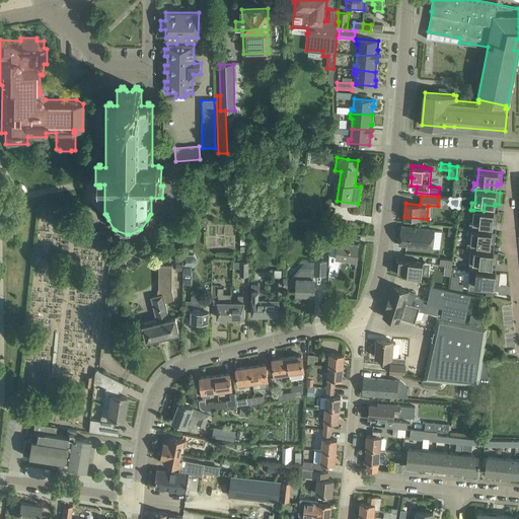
[(468,229),(471,230),(482,230),(483,224),(493,225),(493,223),(497,224),(498,212),(484,211),(473,210),(472,223),(469,223),(468,229)]
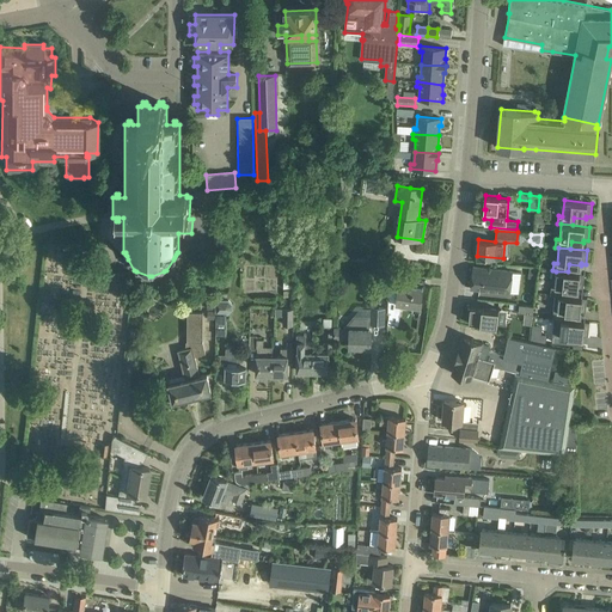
[(513,271),(485,268),(473,267),(470,288),(509,293),(509,292),(513,271)]
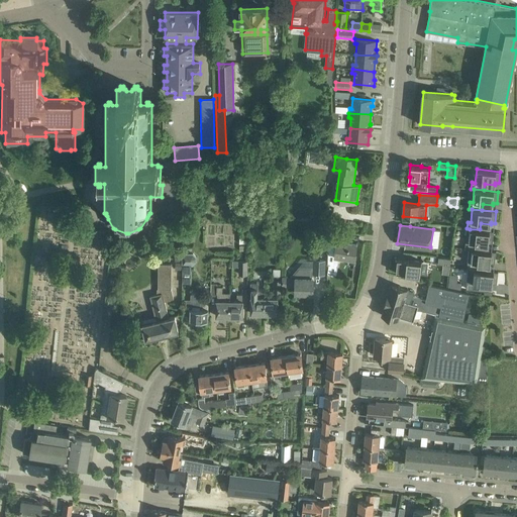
[(494,231),(480,229),(470,229),(469,242),(466,241),(464,248),(469,248),(478,249),(478,243),(488,244),(489,242),(493,242),(494,231)]
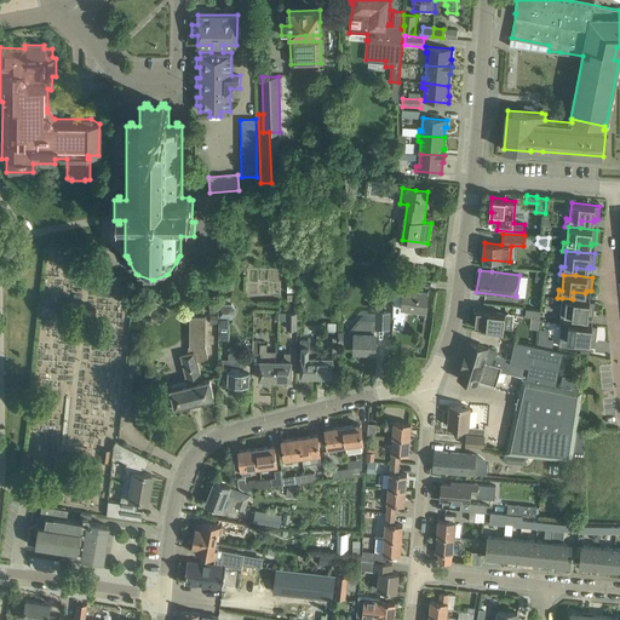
[(361,276),(359,279),(359,286),(361,287),(367,287),(369,285),(369,279),(367,276),(361,276)]
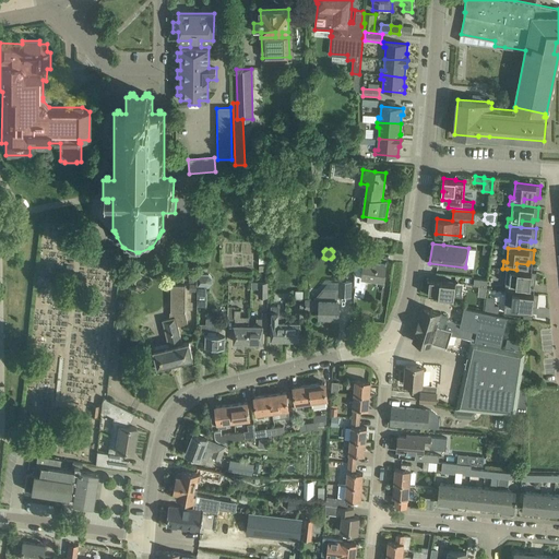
[(372,261),(373,252),(357,249),(355,261),(355,283),(364,283),(365,277),(383,280),(385,263),(372,261)]
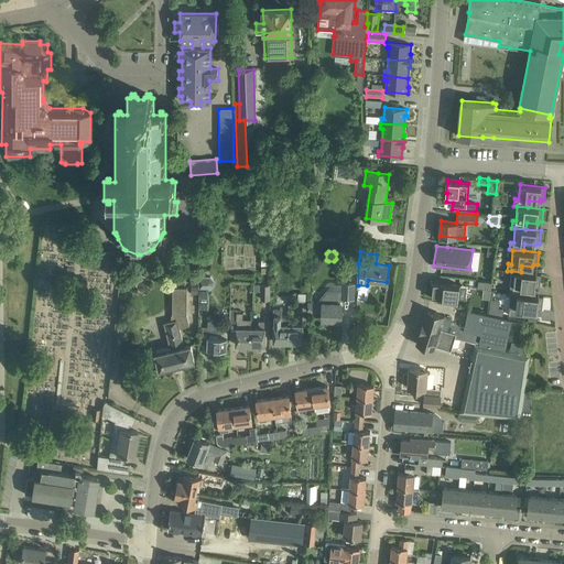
[(509,293),(517,294),(523,294),(524,288),(534,289),(535,286),(540,288),(541,274),(521,272),(511,271),(509,293)]
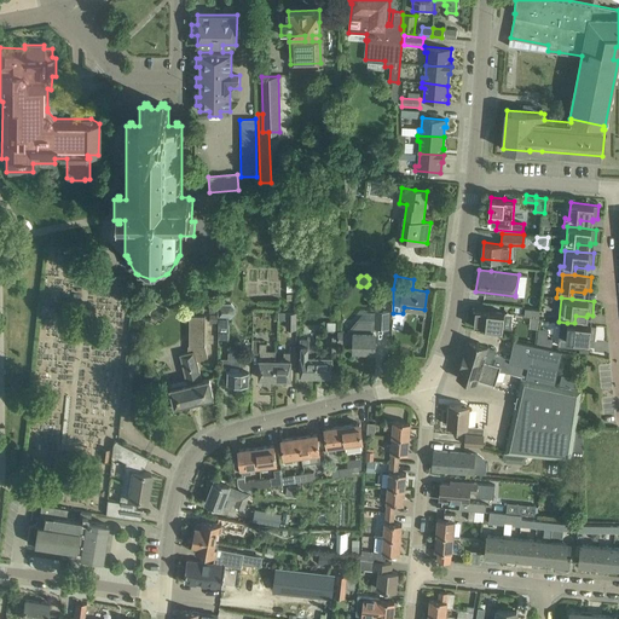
[(218,304),(218,312),(218,316),(219,316),(219,339),(229,339),(229,322),(226,322),(226,317),(231,317),(236,313),(236,307),(231,302),(218,302),(218,304)]
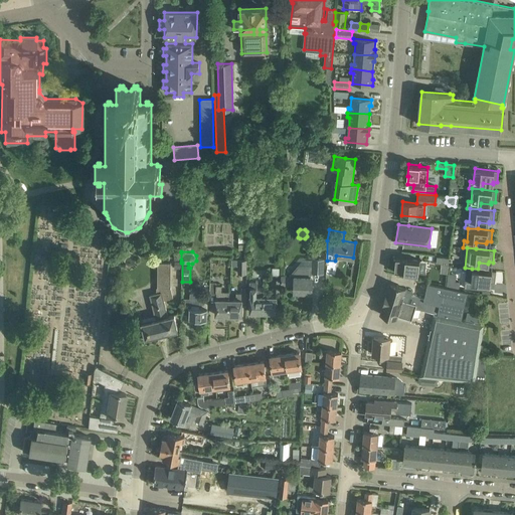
[(395,258),(395,260),(393,259),(392,270),(394,270),(394,272),(418,274),(419,261),(395,258)]
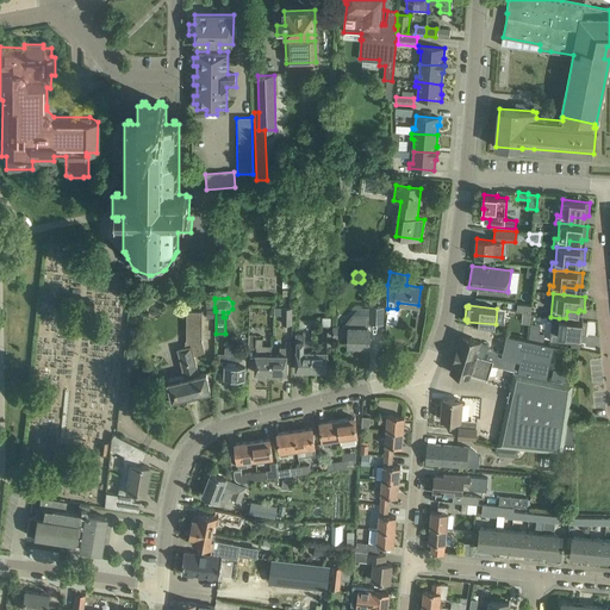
[(369,319),(369,323),(383,324),(384,307),(379,307),(374,306),(372,306),(371,306),(371,310),(369,312),(369,319)]
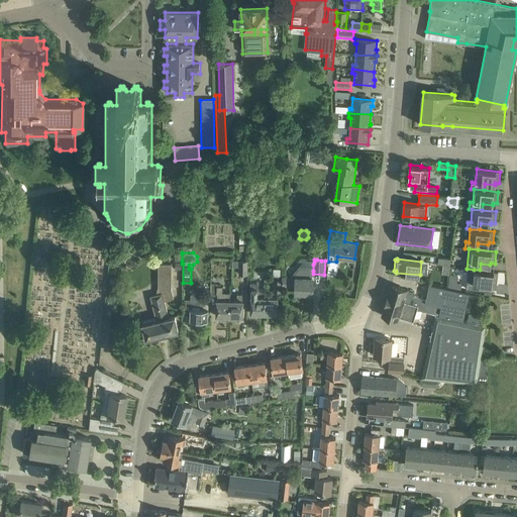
[(171,288),(171,263),(158,263),(158,288),(160,288),(162,293),(150,296),(157,317),(142,321),(142,323),(145,338),(179,330),(175,316),(169,317),(165,301),(174,298),(171,288)]
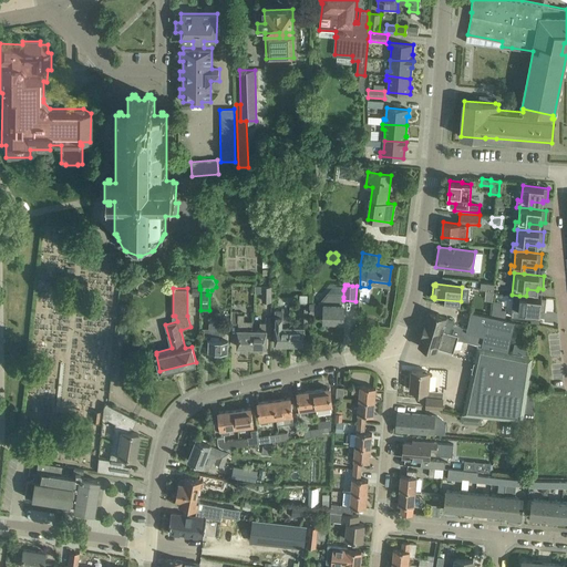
[(328,294),(319,303),(310,303),(309,313),(323,313),(323,321),(325,321),(325,319),(336,320),(336,322),(343,322),(344,305),(341,305),(341,294),(328,294)]
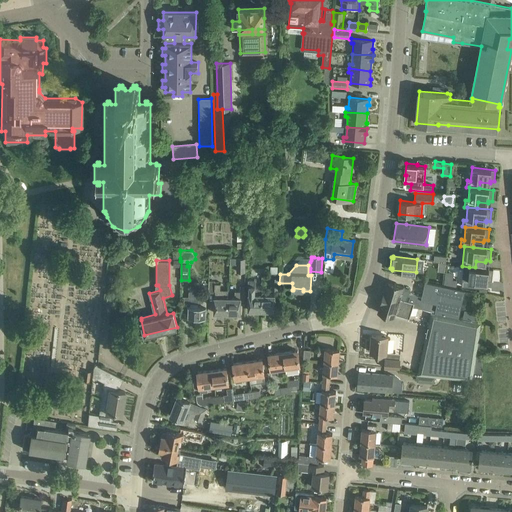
[(493,269),(475,267),(469,267),(468,280),(465,280),(464,286),(477,288),(477,281),(488,282),(488,280),(492,281),(493,269)]
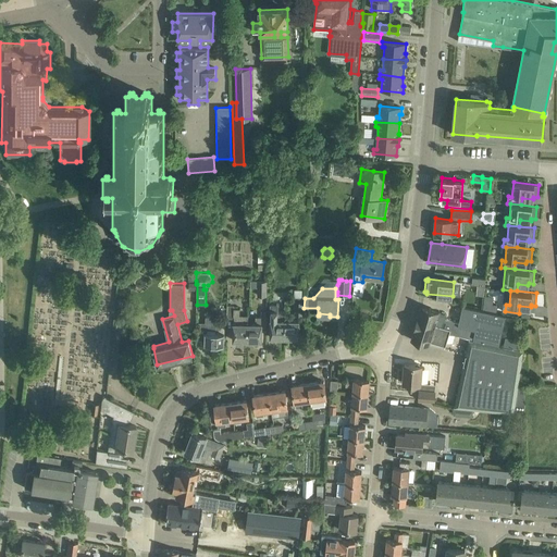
[(128,313),(130,299),(116,298),(115,312),(128,313)]
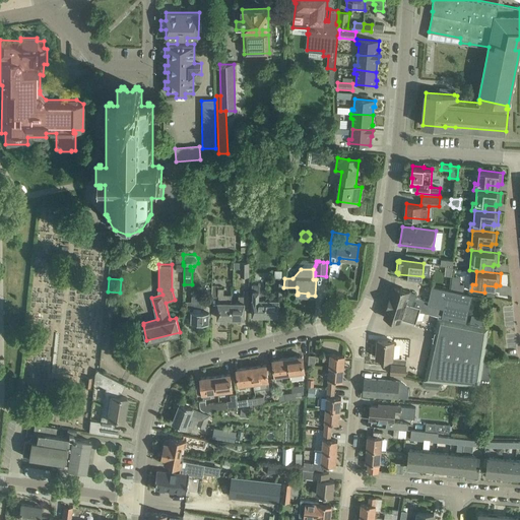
[(283,281),(274,280),(274,289),(282,289),(283,281)]
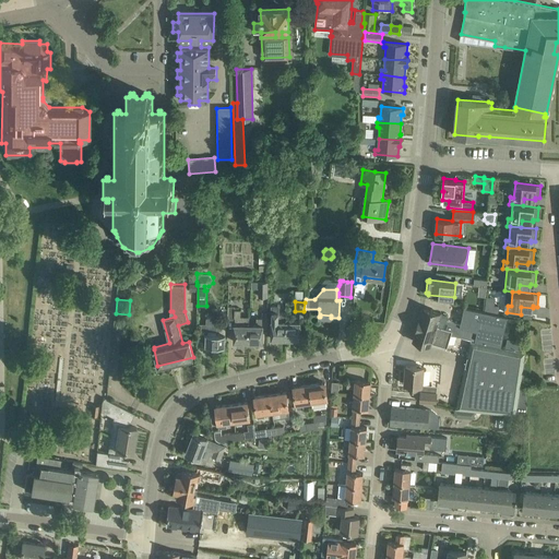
[(486,301),(485,310),(494,312),(495,305),(495,302),(486,301)]
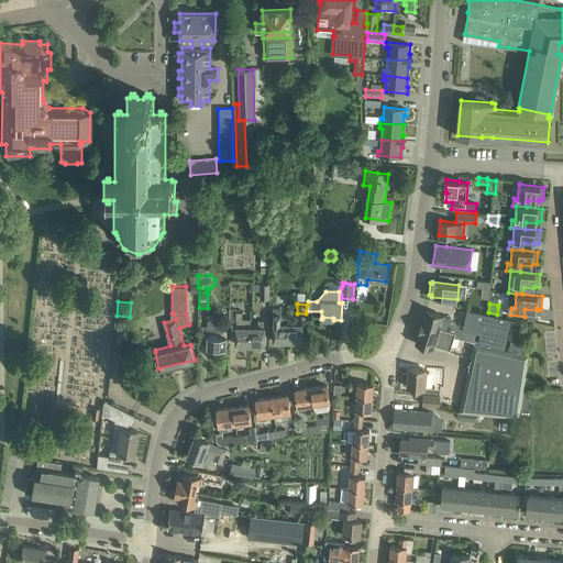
[(287,341),(288,324),(280,324),(280,309),(274,309),(273,341),(287,341)]
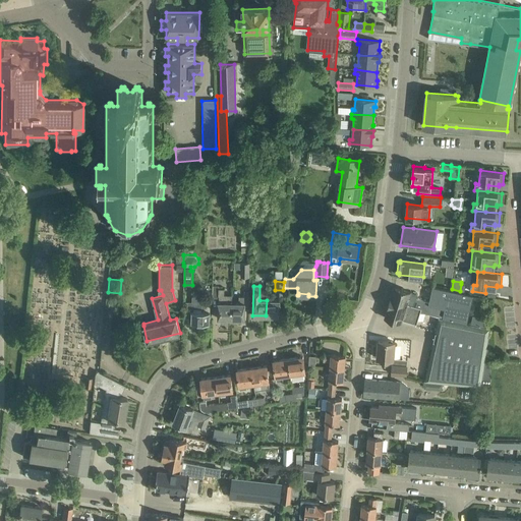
[(421,308),(420,311),(439,316),(442,316),(441,319),(467,324),(467,323),(473,294),(443,288),(432,286),(428,302),(416,298),(417,294),(403,290),(403,289),(402,288),(401,289),(394,287),(391,298),(421,308)]
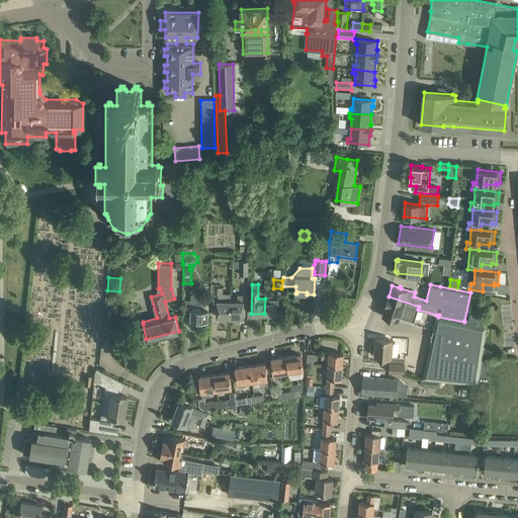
[(230,317),(231,293),(223,293),(224,287),(219,287),(219,285),(211,285),(211,296),(219,296),(219,301),(217,301),(217,317),(230,317)]
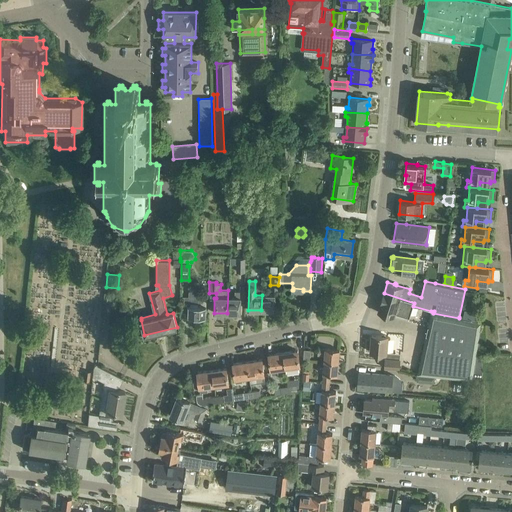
[(206,297),(198,296),(197,296),(197,291),(195,290),(190,290),(188,291),(188,316),(194,316),(194,319),(200,319),(200,316),(206,317),(206,297)]
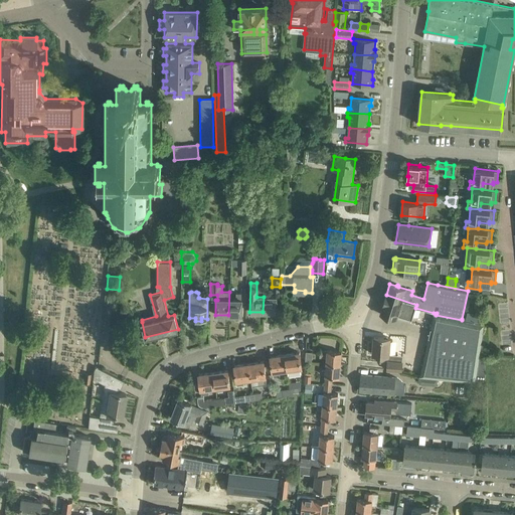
[(229,292),(228,315),(241,315),(241,300),(241,294),(236,294),(236,300),(229,300),(229,292)]
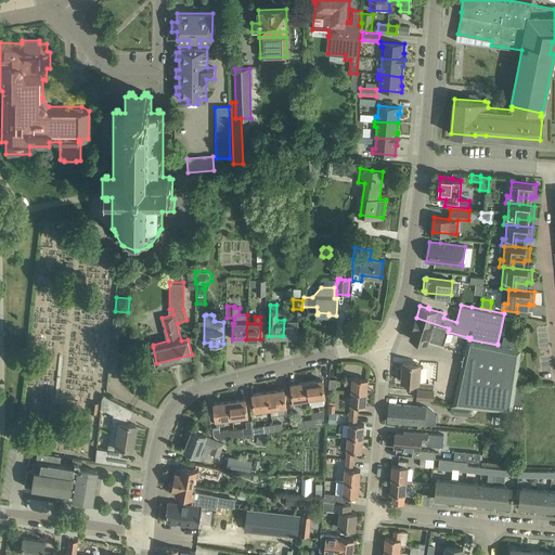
[(449,328),(416,318),(410,338),(427,344),(428,339),(443,345),(448,332),(449,328)]
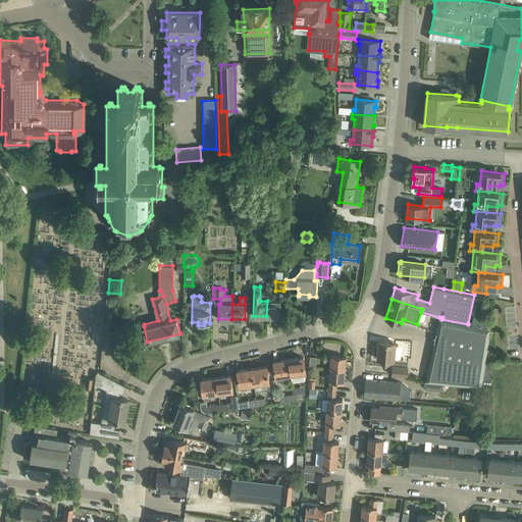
[(267,301),(266,316),(279,317),(280,301),(267,301)]
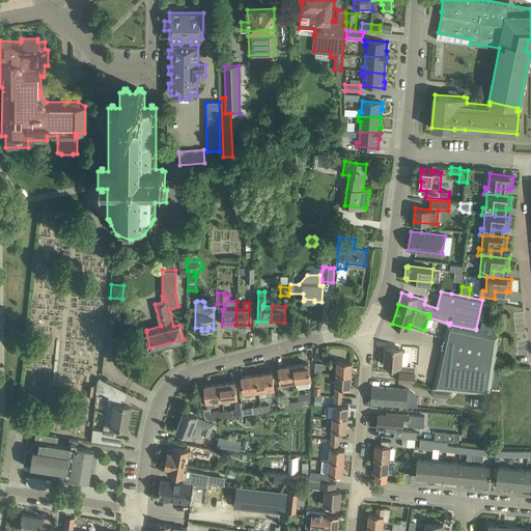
[(481,320),(480,330),(496,333),(498,324),(481,320)]
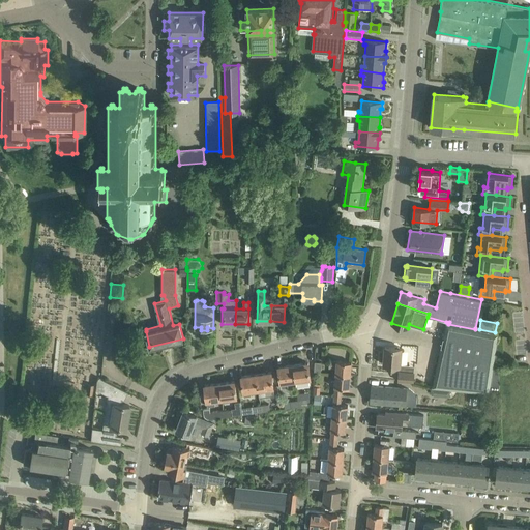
[(479,329),(475,328),(475,329),(448,324),(449,322),(446,322),(432,387),(499,393),(497,336),(498,333),(495,332),(479,329)]
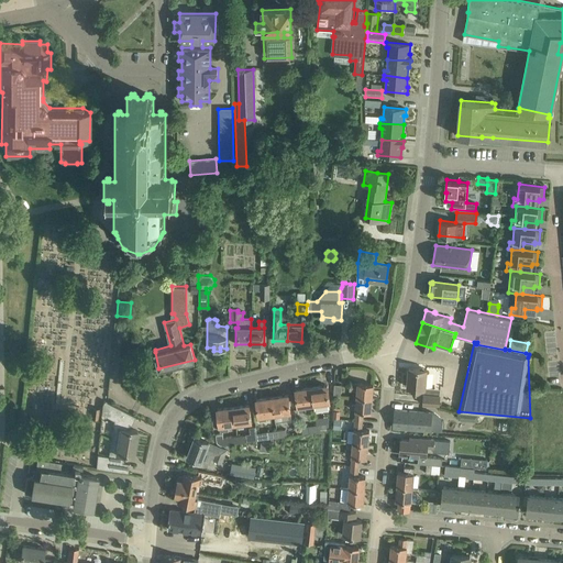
[(409,368),(407,387),(416,388),(416,396),(423,397),(423,405),(439,406),(440,395),(439,395),(424,394),(424,387),(427,370),(409,368)]
